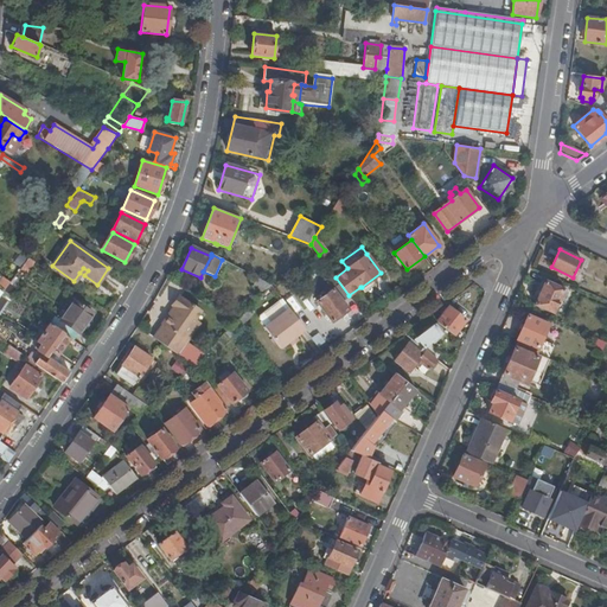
[(11,282),(21,268),(29,259),(26,256),(7,280),(11,282)]
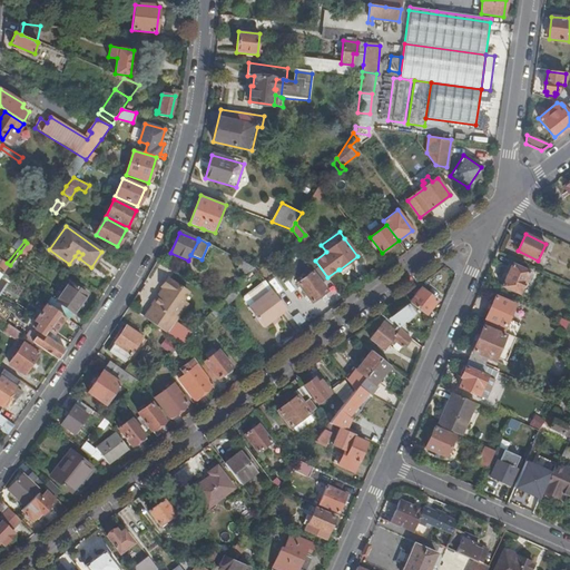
[(26,256),(32,246),(27,243),(20,252),(26,256)]
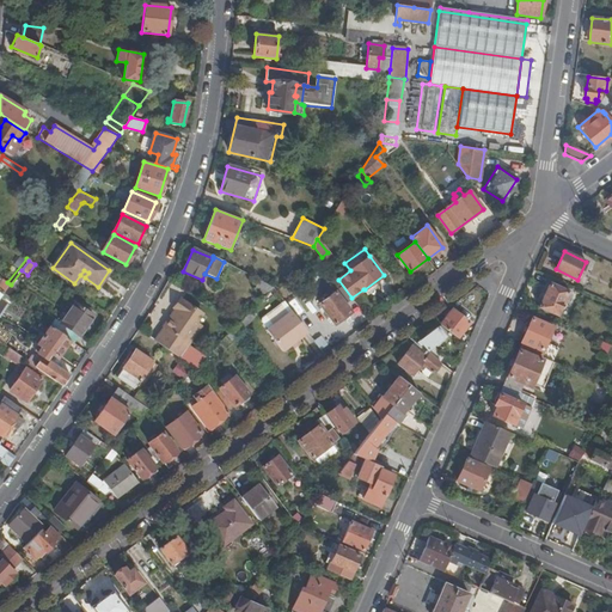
[(384,275),(365,289),(368,295),(387,280),(384,275)]
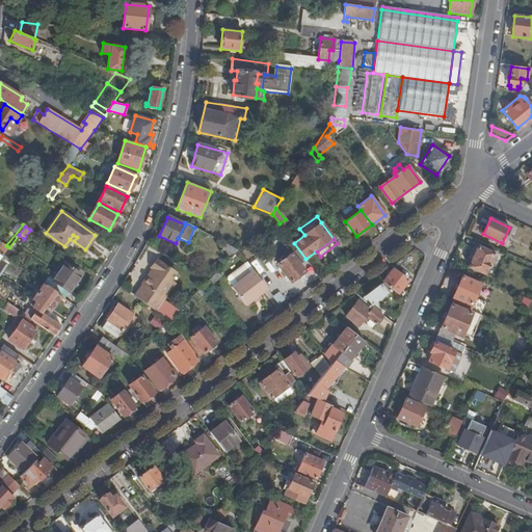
[(224,264),(237,250),(225,244),(220,251),(222,251),(219,259),(223,261),(222,263),(224,264)]
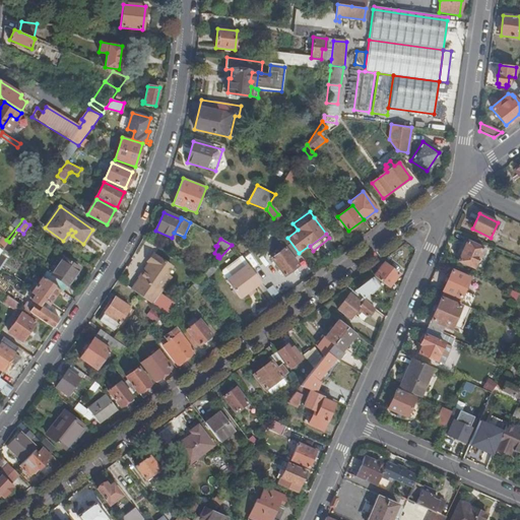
[(473,268),(483,247),(467,241),(458,261),(473,268)]
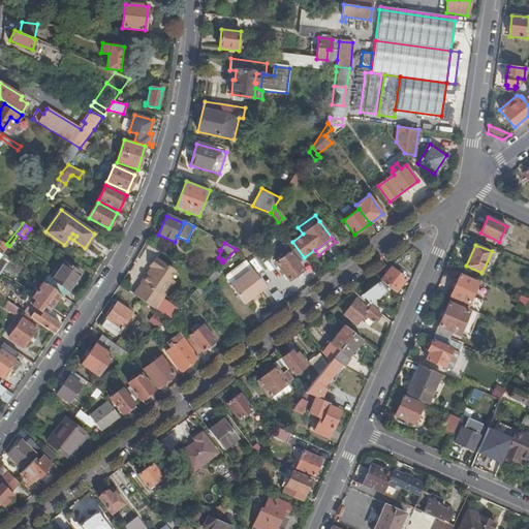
[(289,252),(276,262),(289,281),(303,270),(289,252)]
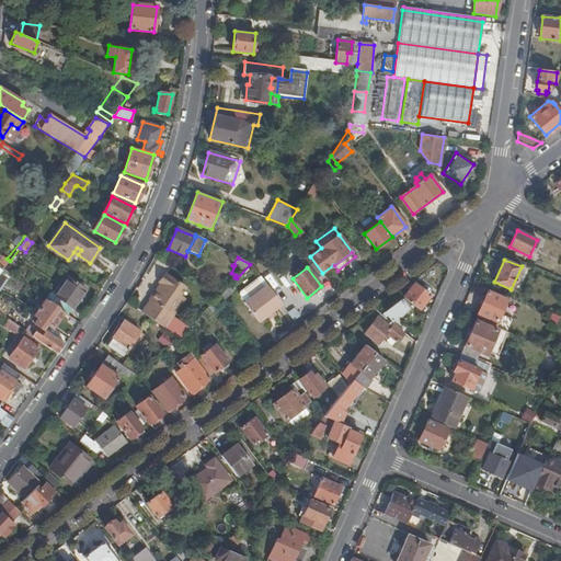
[(182,336),(190,328),(172,316),(168,313),(180,296),(185,288),(167,275),(160,283),(162,285),(158,290),(157,289),(149,300),(150,301),(142,312),(180,338),(182,336)]
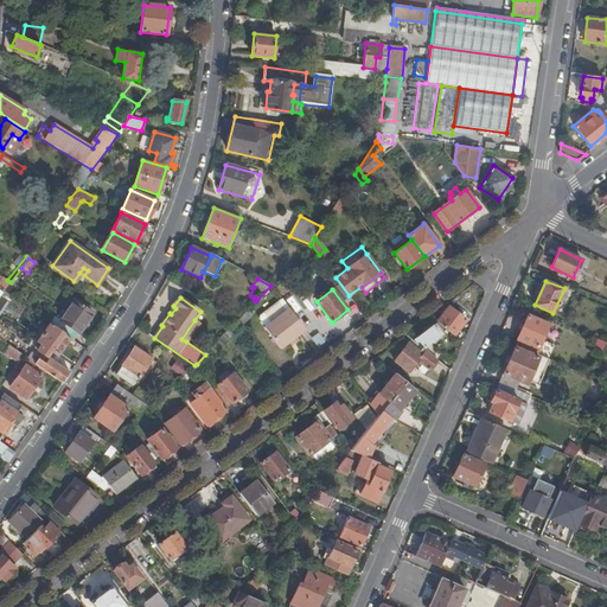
[(281,299),(259,317),(260,320),(264,327),(263,327),(280,349),(288,343),(305,330),(281,299)]
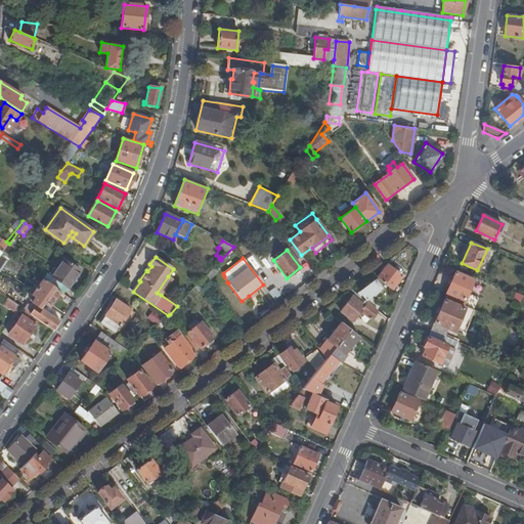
[(52,276),(68,288),(69,288),(80,271),(63,260),(52,276)]
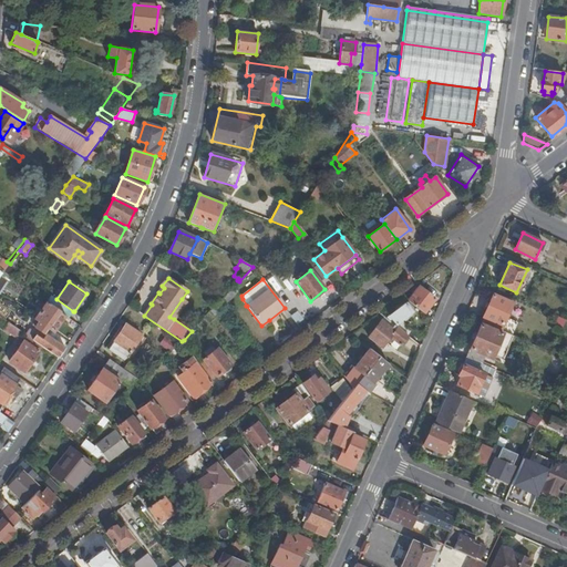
[(223,305),(224,306),(238,291),(234,287),(219,301),(223,305)]
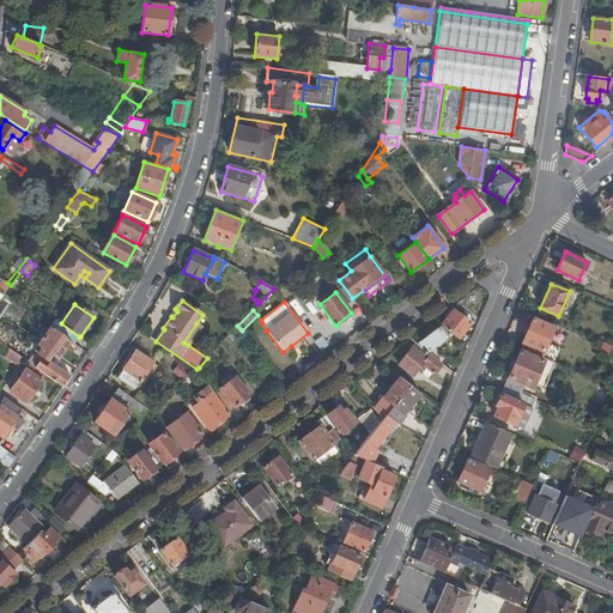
[(454,310),(441,325),(459,339),(471,323),(454,310)]
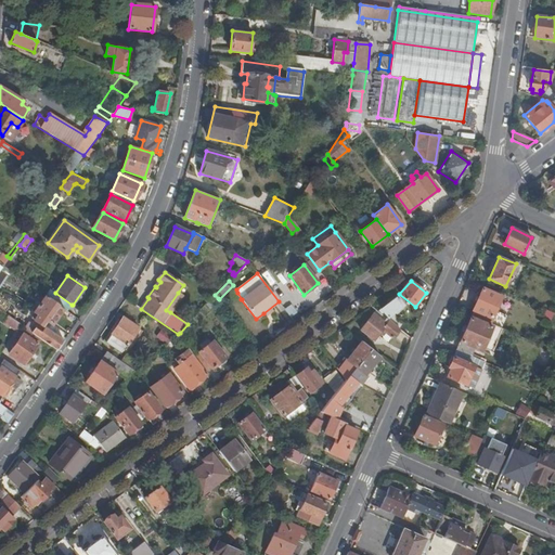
[(474,311),(472,315),(492,325),(501,328),(506,317),(495,311),(502,297),(482,288),(473,310),(474,311)]
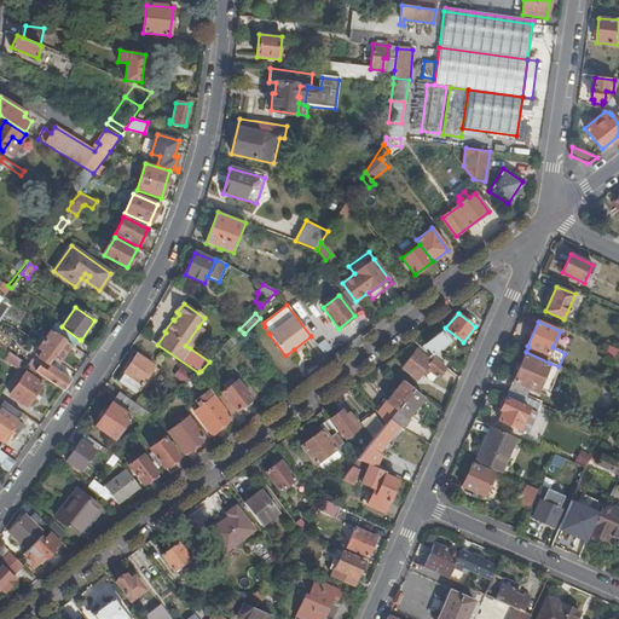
[(71,345),(75,347),(80,340),(62,327),(58,328),(55,325),(51,331),(71,345)]
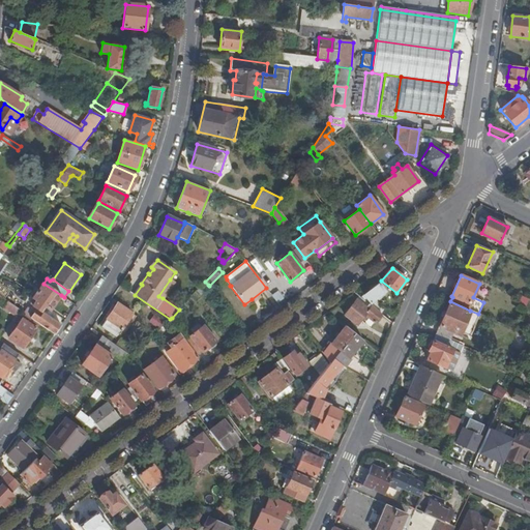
[(158,296),(163,298),(174,283),(170,280),(158,296)]
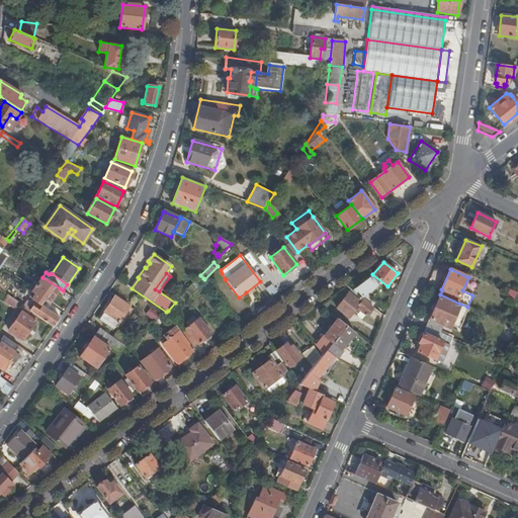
[(195,287),(203,278),(200,275),(192,284),(195,287)]
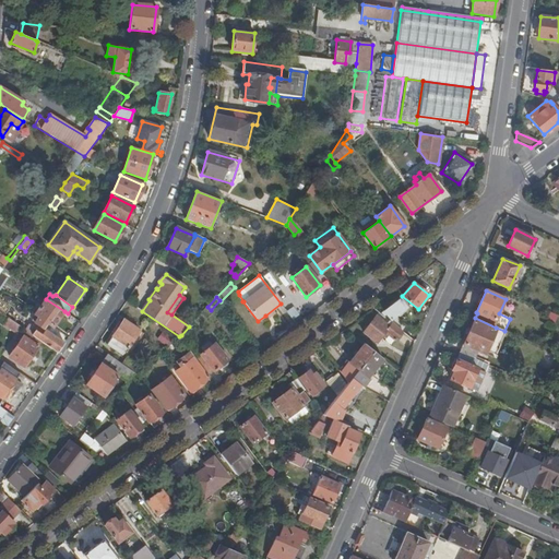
[(52,328),(64,311),(46,299),(46,298),(34,314),(38,318),(36,321),(34,319),(32,321),(43,329),(47,323),(52,328)]
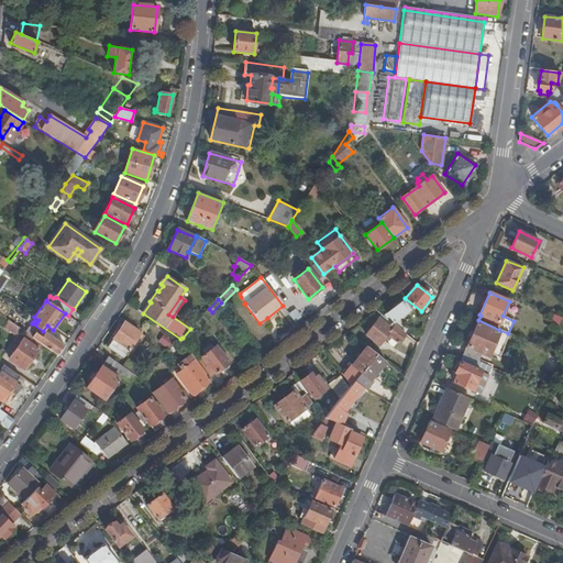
[(403,301),(383,316),(395,324),(405,332),(409,328),(398,319),(400,317),(403,318),(405,317),(404,315),(407,311),(409,310),(403,301)]
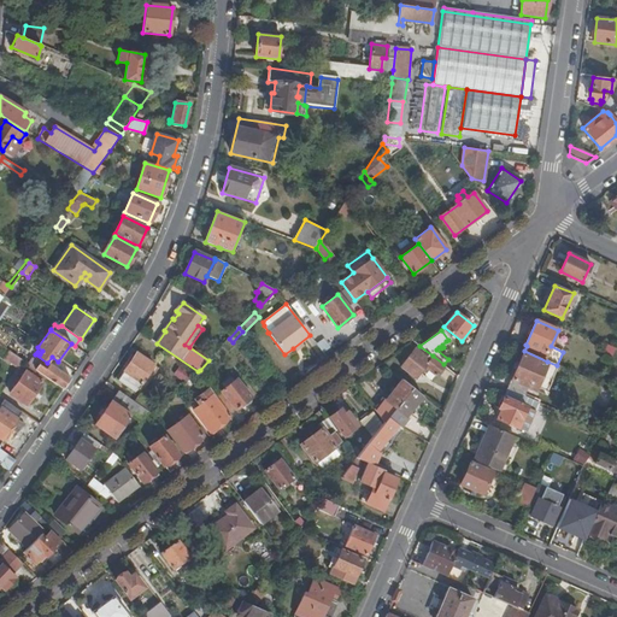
[(611,358),(616,348),(609,345),(604,354),(611,358)]
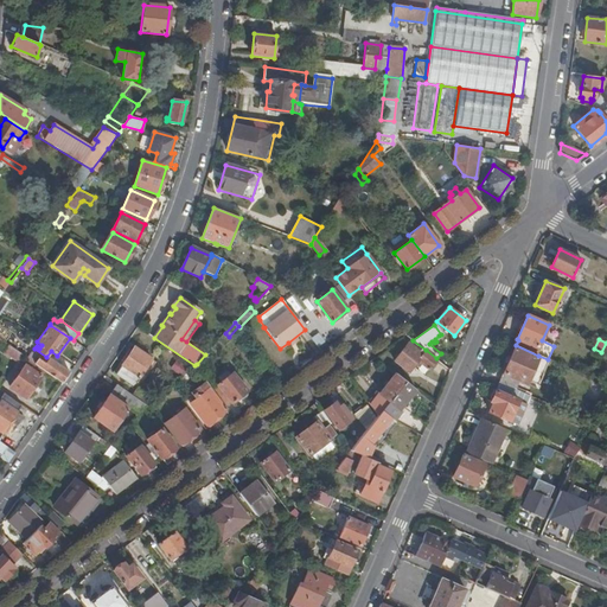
[(436,358),(426,350),(425,351),(422,350),(420,351),(409,343),(395,360),(409,372),(417,362),(428,370),(433,364),(438,359),(436,358)]
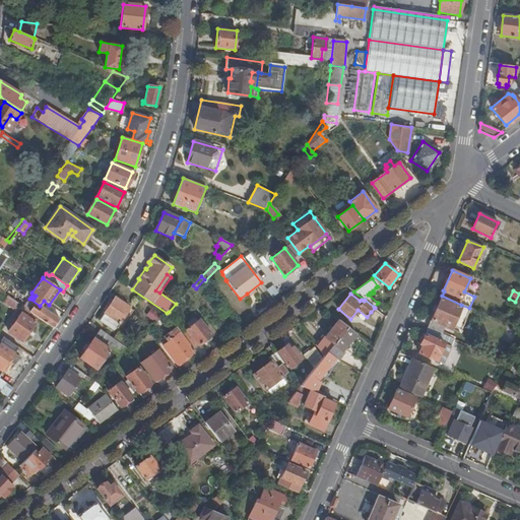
[(16,311),(20,305),(7,296),(3,302),(16,311)]
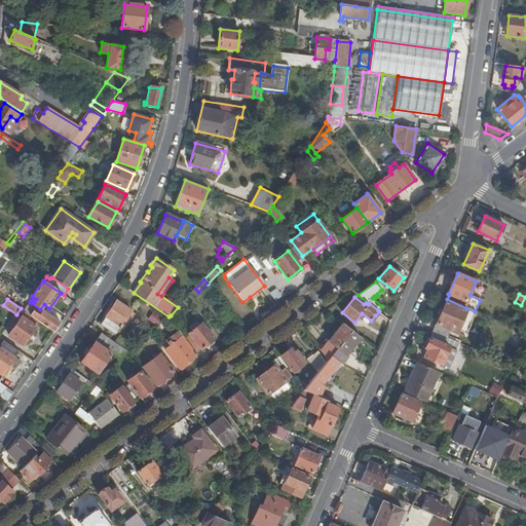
[(120,327),(132,311),(116,301),(101,325),(115,334),(120,327)]
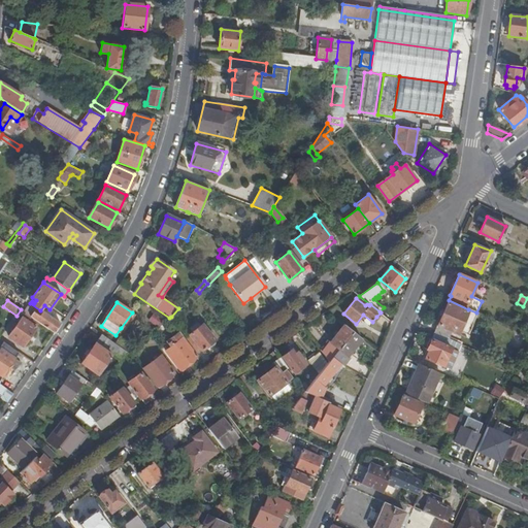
[(467,310),(448,302),(434,332),(447,338),(449,338),(452,332),(458,334),(465,338),(476,312),(468,309),(467,310)]
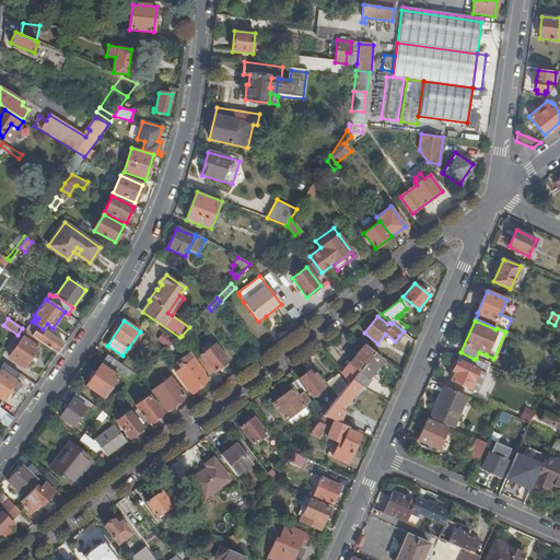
[(58,353),(65,345),(46,333),(43,337),(28,326),(25,330),(58,353)]
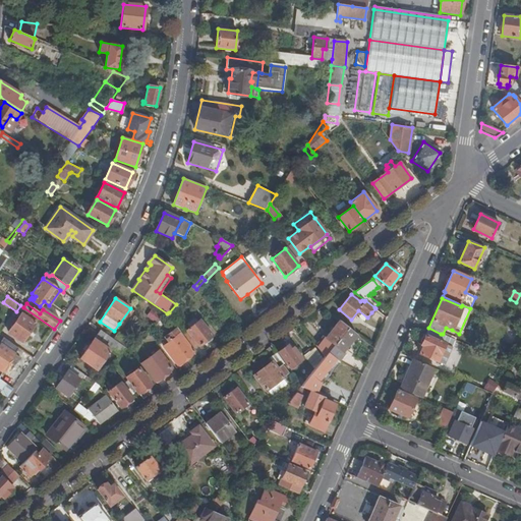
[(152,309),(148,315),(154,321),(159,314),(152,309)]
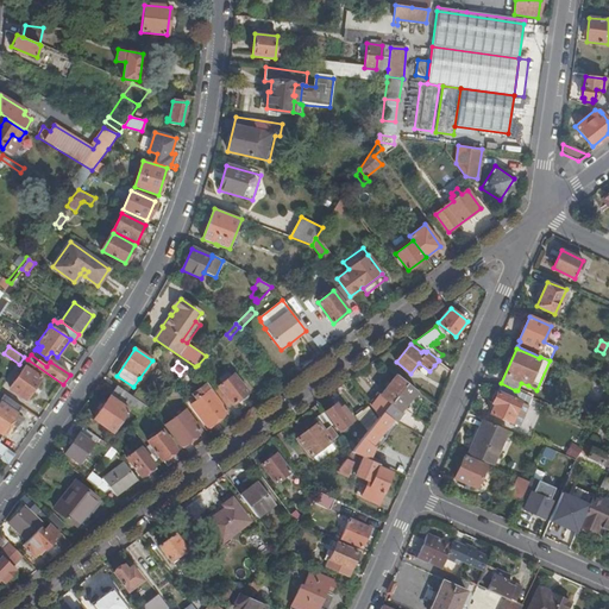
[(11,389),(26,400),(42,378),(25,368),(11,389)]
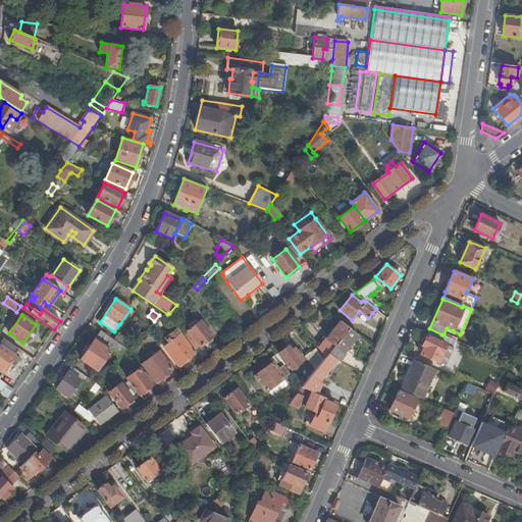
[(181,334),(192,349),(197,345),(199,347),(212,336),(200,321),(181,334)]
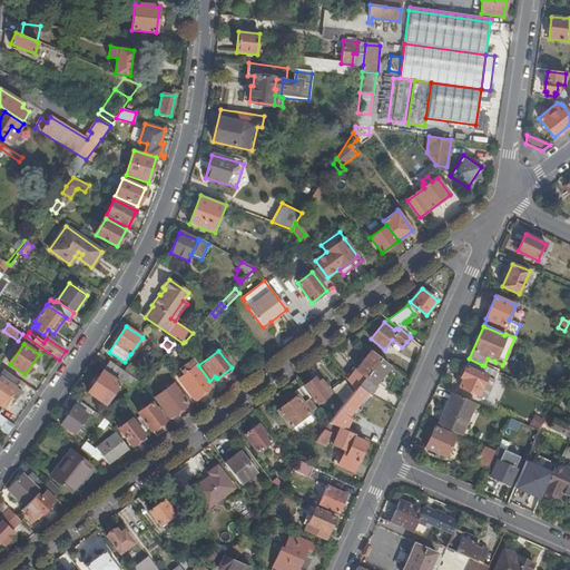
[(353,369),(345,379),(354,391),(359,386),(381,359),(372,351),(356,370),(353,369)]
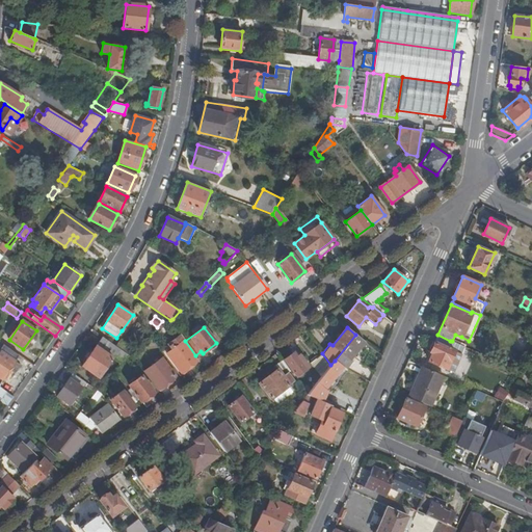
[(355,335),(335,361),(343,367),(346,369),(351,362),(350,360),(364,342),(355,335)]
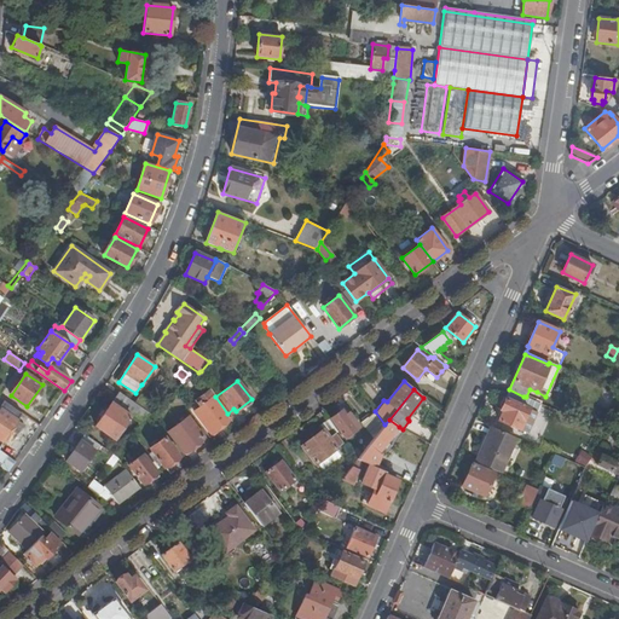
[(509,389),(499,410),(503,411),(499,421),(520,429),(528,409),(520,405),(524,397),(509,389)]
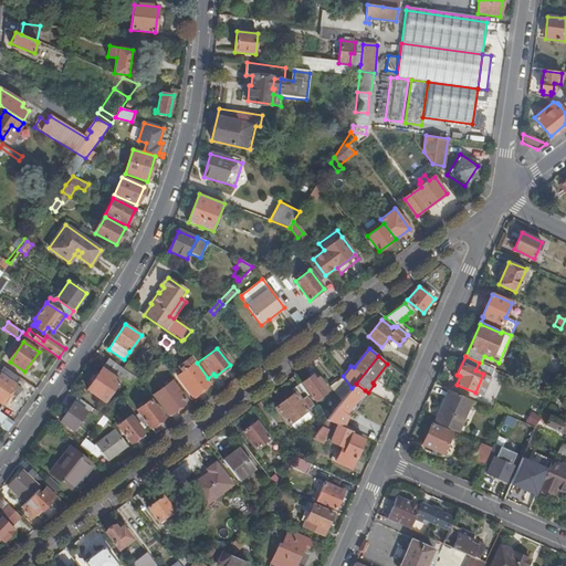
[(124,369),(109,358),(88,389),(105,401),(127,370),(124,369)]
